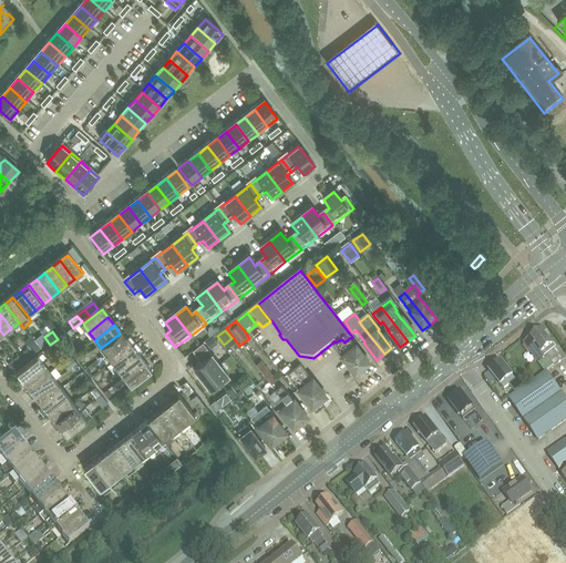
[(107,356),(126,341),(120,334),(101,348),(107,356)]
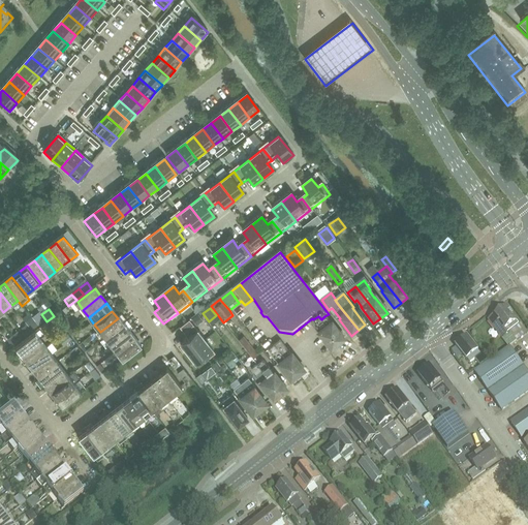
[(509,352),(509,351),(522,342),(527,338),(527,336),(521,328),(519,329),(517,326),(513,320),(514,318),(507,311),(501,316),(500,315),(495,319),(496,320),(489,326),(509,352)]
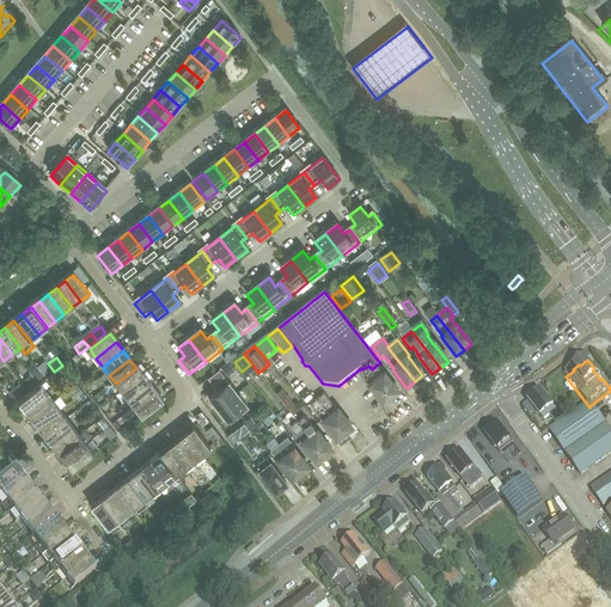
[(54,372),(48,363),(47,362),(38,369),(46,379),(54,372)]
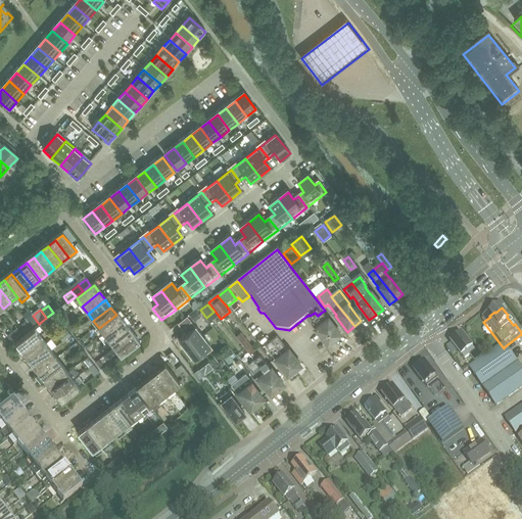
[(315,313),(310,316),(306,319),(316,331),(315,331),(328,347),(341,337),(328,321),(328,322),(321,313),(318,316),(315,313)]
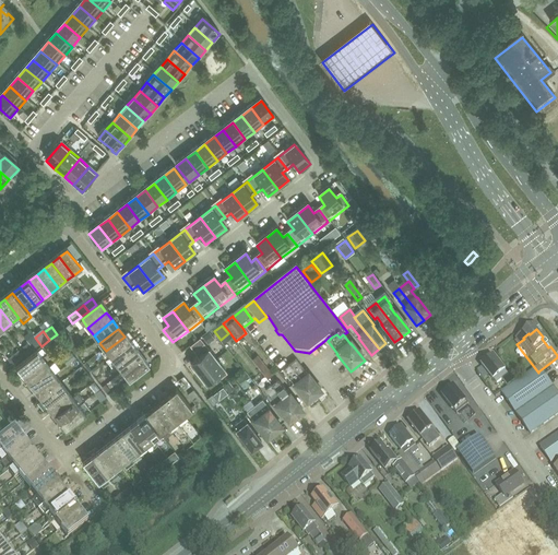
[(130,344),(125,337),(106,351),(111,358),(130,344)]
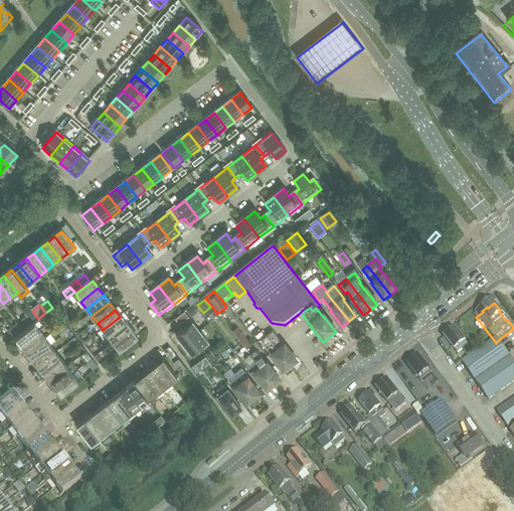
[(176,337),(184,347),(200,334),(185,314),(175,322),(183,332),(176,337)]
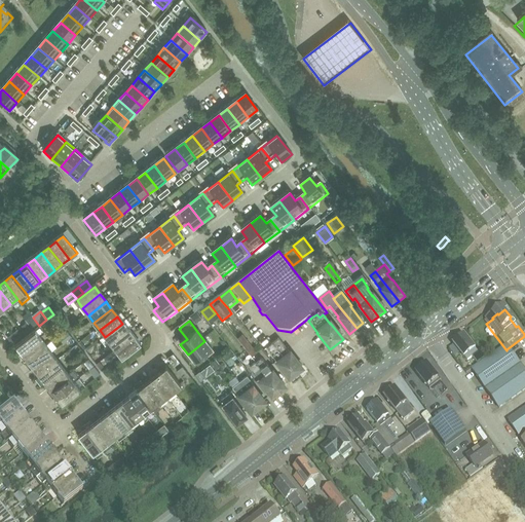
[(128,331),(122,324),(105,337),(111,344),(128,331)]
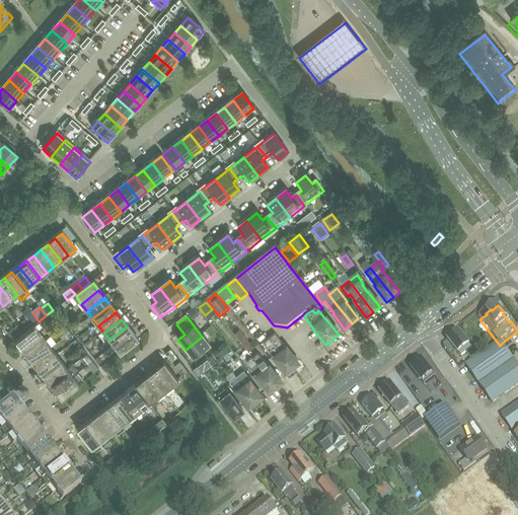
[(127,326),(109,340),(116,347),(132,334),(127,326)]
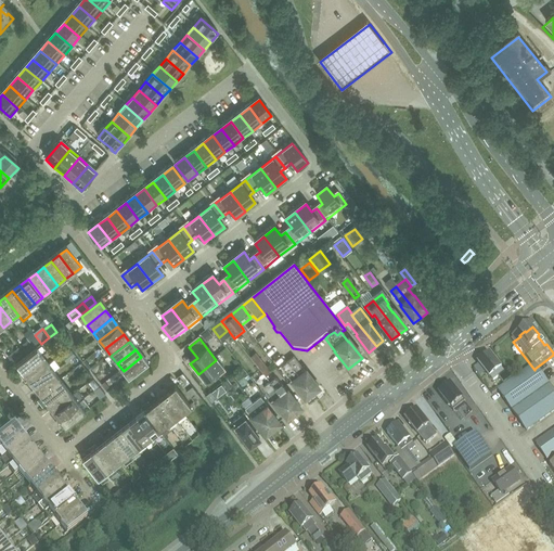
[(24,374),(42,360),(36,353),(18,367),(24,374)]
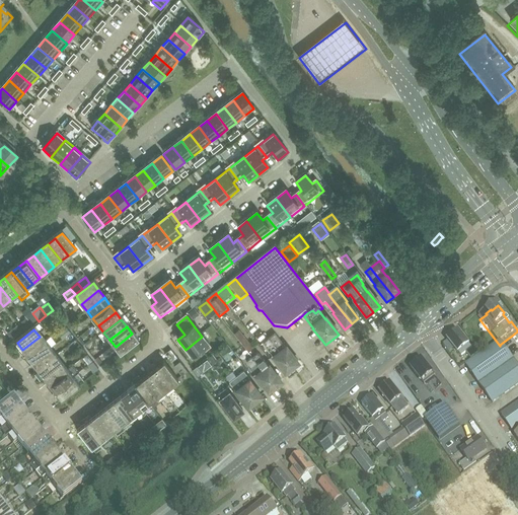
[(66,330),(59,337),(63,342),(70,336),(66,330)]
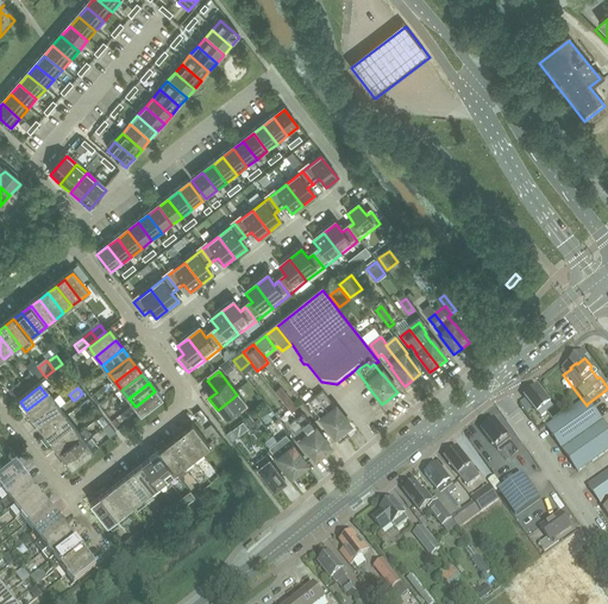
[(163,401),(155,391),(136,407),(143,416),(163,401)]
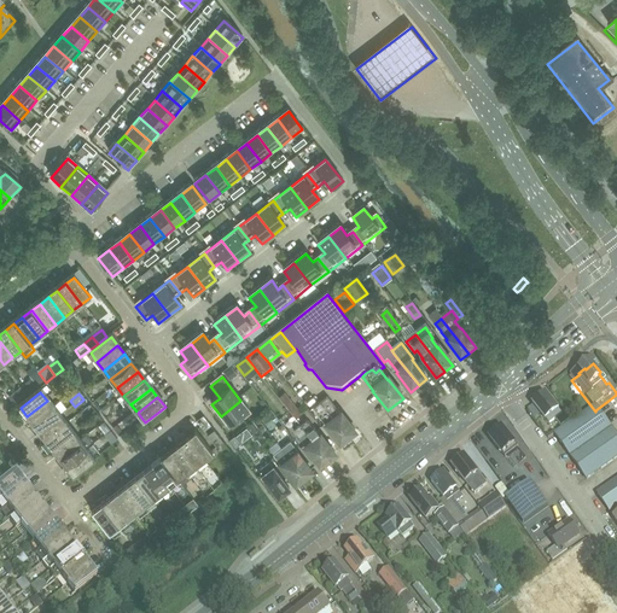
[(569,430),(574,426),(565,415),(562,419),(558,415),(559,414),(546,398),(540,404),(539,403),(535,406),(535,408),(534,409),(546,425),(547,425),(549,428),(554,426),(560,436),(563,435),(560,430),(566,425),(569,430)]
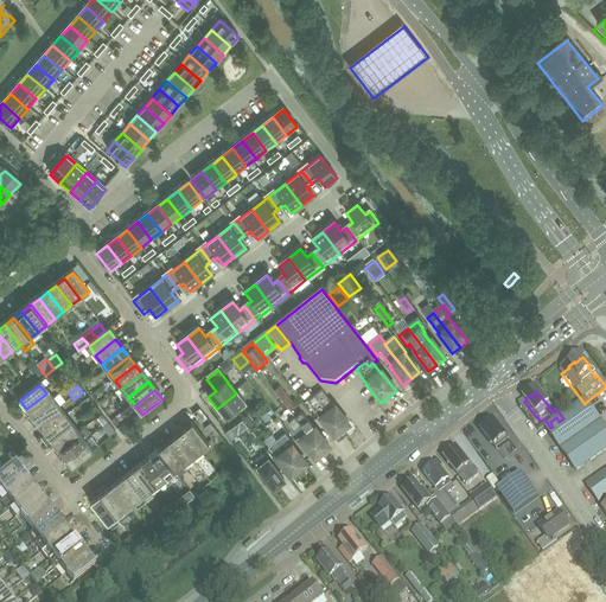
[(52,402),(46,394),(26,409),(33,417),(52,402)]
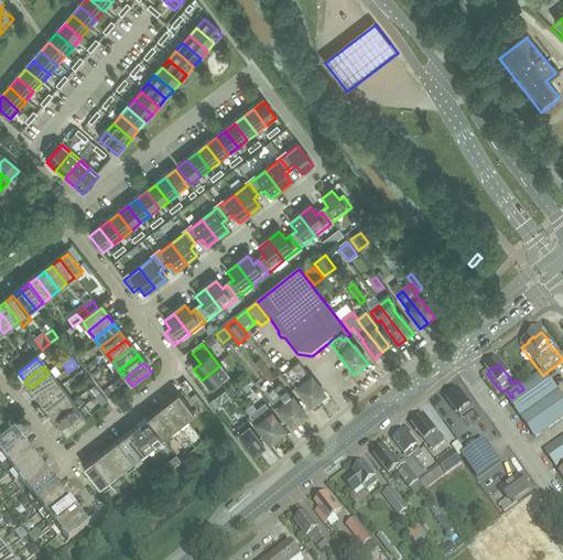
[(219,366),(202,380),(209,390),(218,383),(222,387),(230,380),(219,366)]
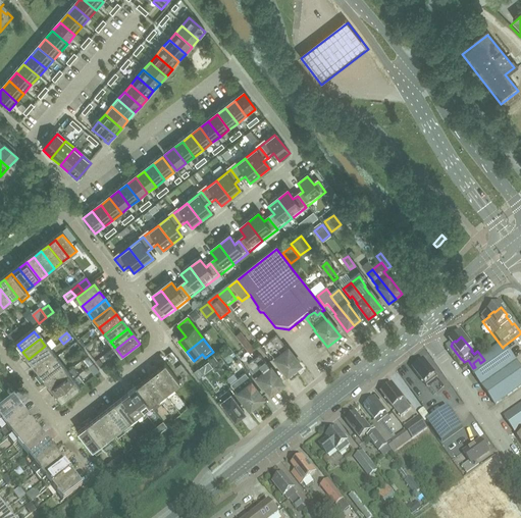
[(271,343),(294,372),(301,367),(289,352),(288,352),(277,339),(271,343)]
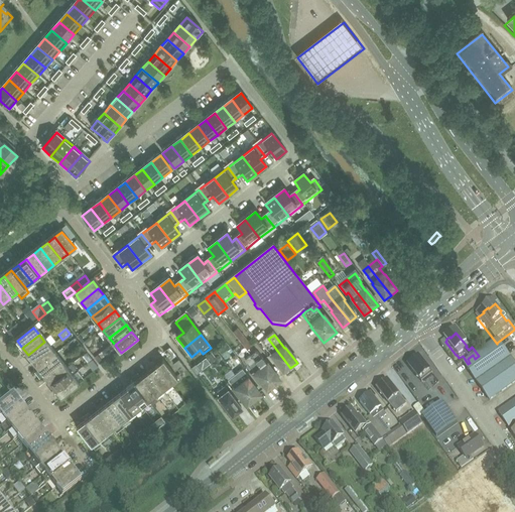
[(272,357),(271,358),(284,374),(290,368),(268,339),(261,344),(272,357)]
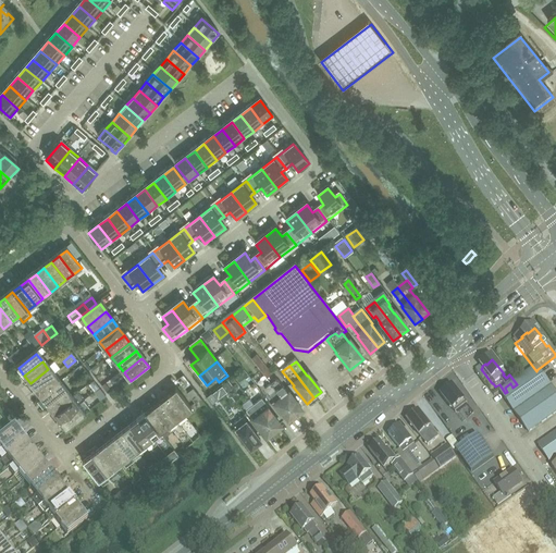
[(48,369),(31,383),(36,391),(54,377),(48,369)]
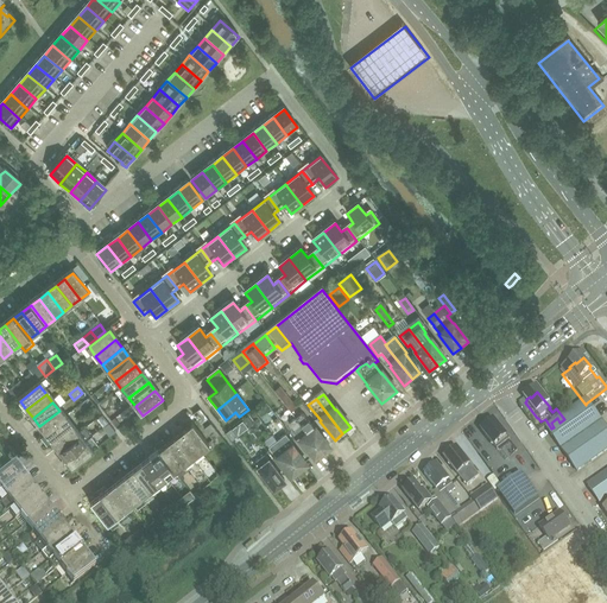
[(554,427),(551,429),(547,432),(562,455),(602,426),(586,404),(586,405),(564,419),(560,423),(554,427)]
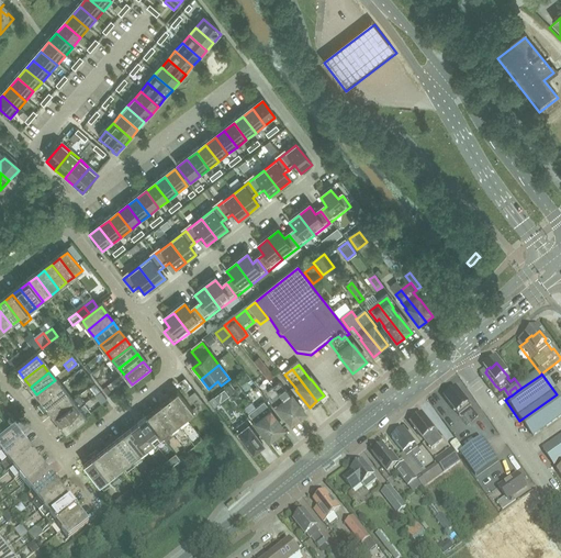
[(295,390),(296,389),(284,375),(282,377),(293,392),(295,390)]
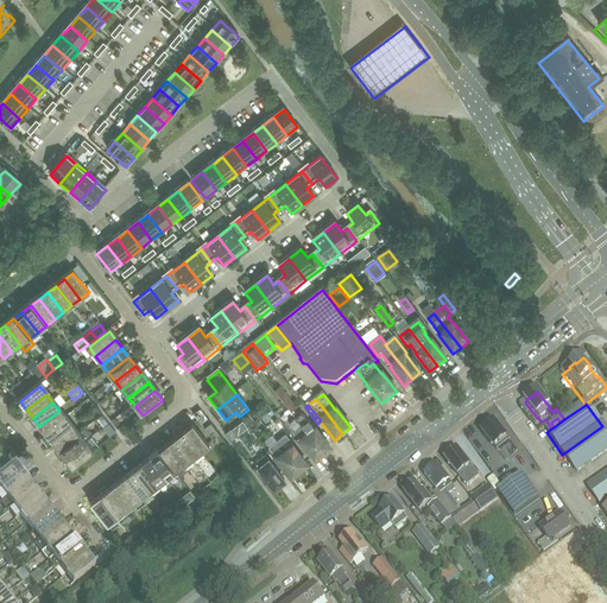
[(258,416),(261,420),(270,413),(266,408),(258,416)]
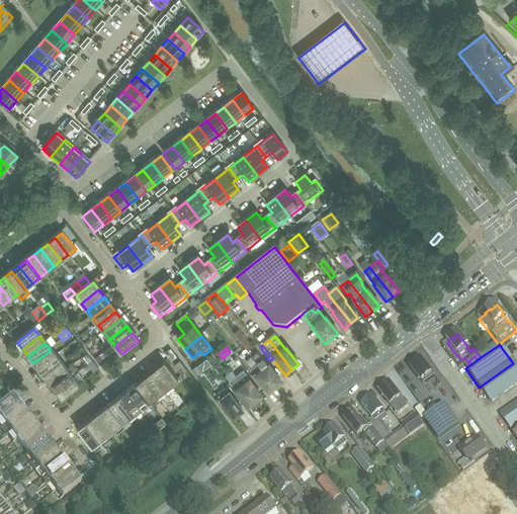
[(57,357),(51,350),(33,363),(39,371),(57,357)]
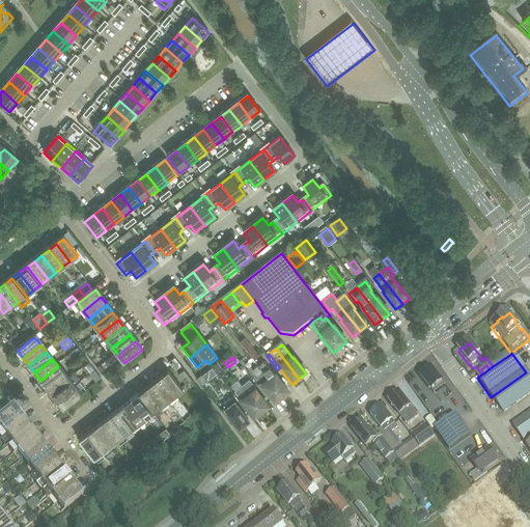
[(169,365),(176,375),(182,369),(175,361),(169,365)]
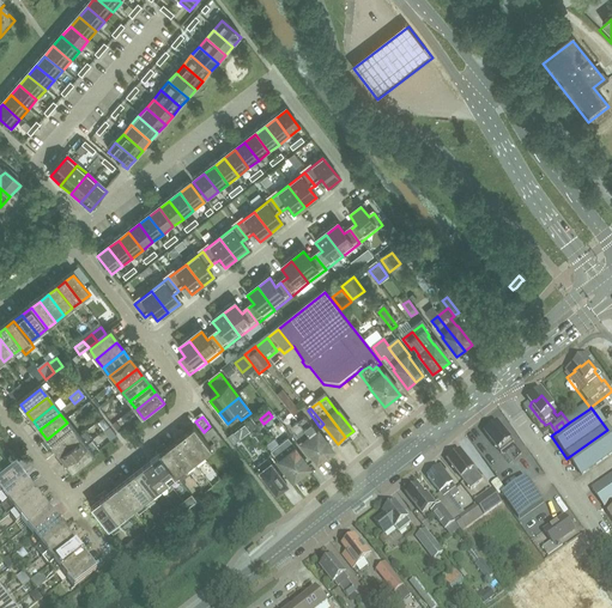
[(298,426),(325,460),(333,454),(317,435),(316,436),(306,421),(298,426)]
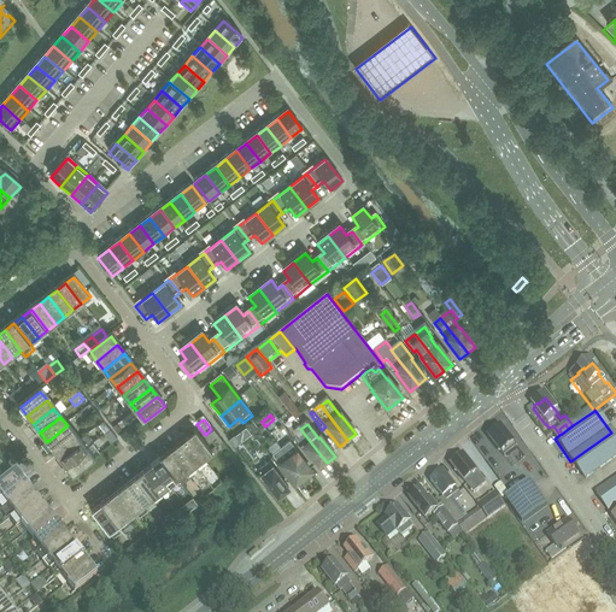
[(68,425),(47,442),(53,451),(74,434),(68,425)]
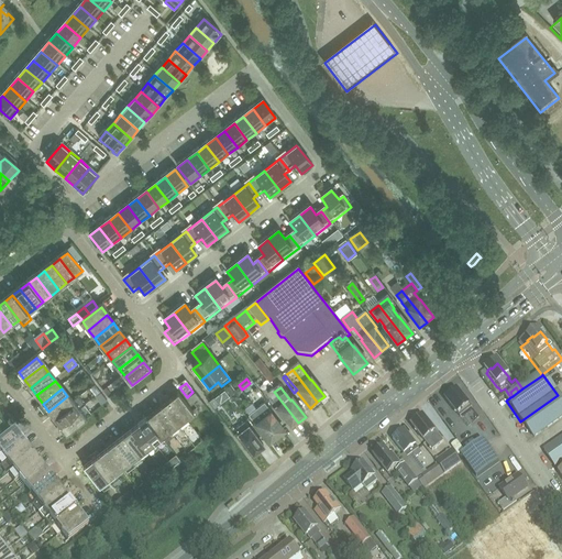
[(268,397),(273,403),(278,410),(277,410),(291,428),(298,423),(274,392),(268,397)]
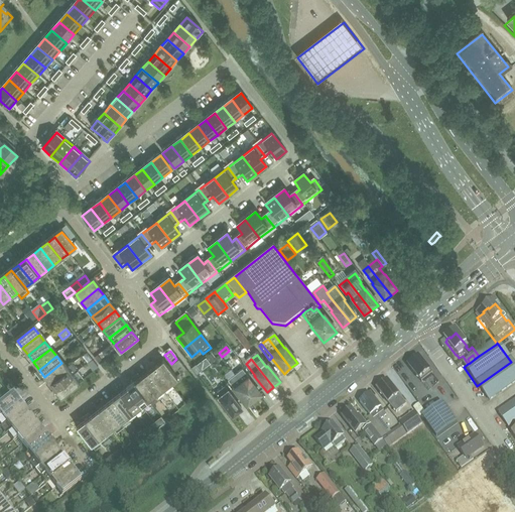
[(409,369),(419,383),(420,382),(422,386),(432,378),(430,375),(430,374),(419,361),(415,365),(414,364),(409,367),(410,369),(409,369)]
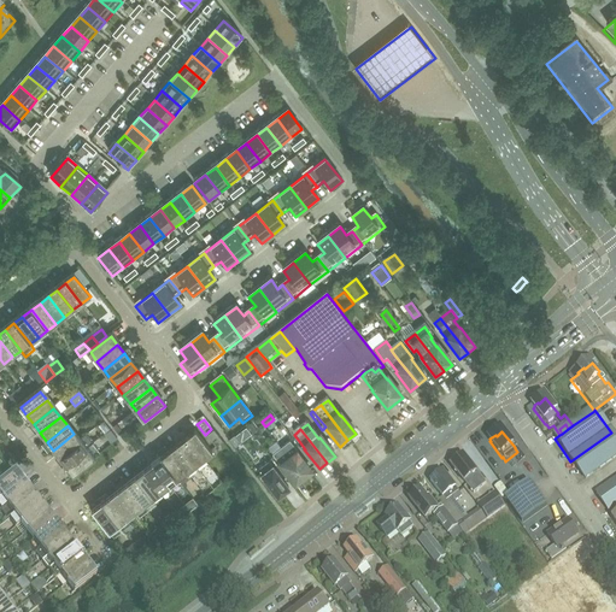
[(615,439),(611,433),(570,462),(586,484),(615,463),(615,439)]
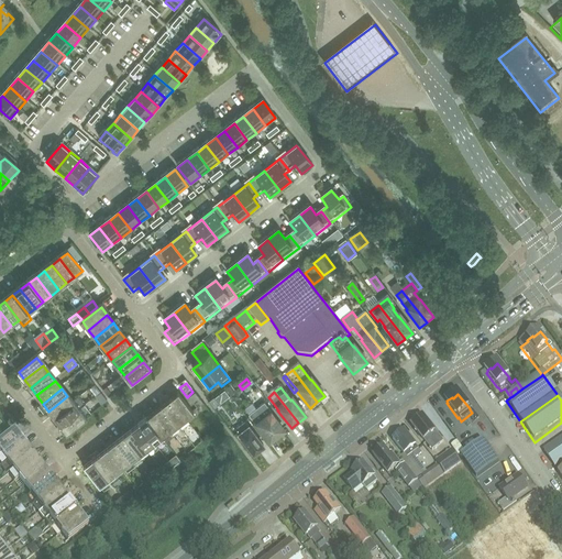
[(74,404),(67,396),(48,412),(55,419),(74,404)]
